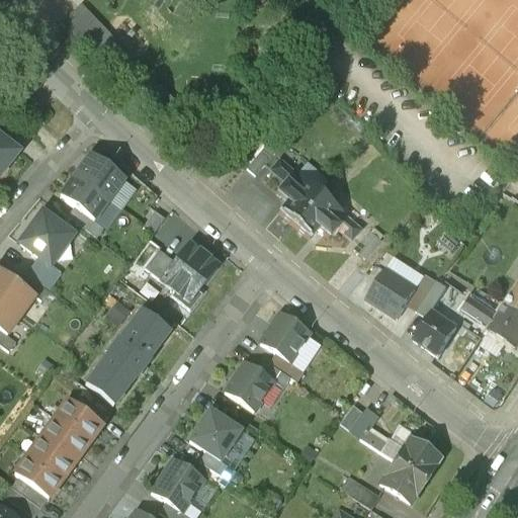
[(187,111),(83,6),(63,25),(167,132),(187,111)]
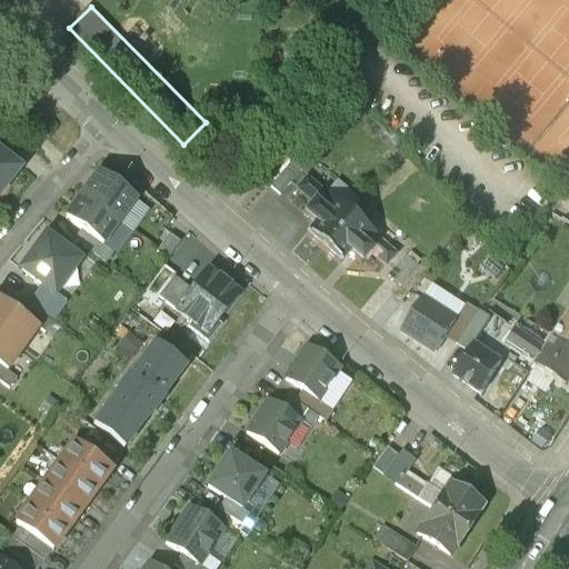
[(568,179),(568,127),(555,143),(542,132),(530,145),(568,179)]
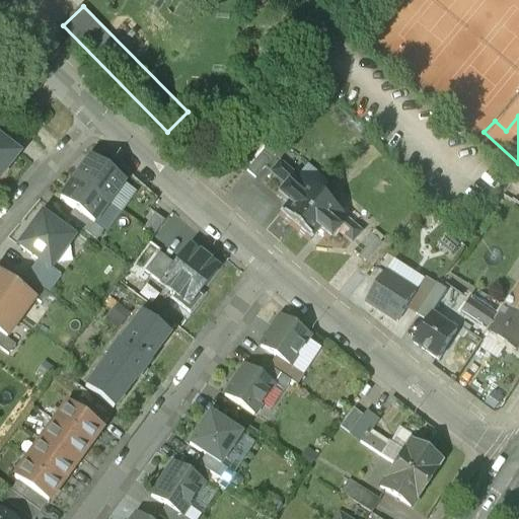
[(0,176),(18,153),(0,138),(0,176)]
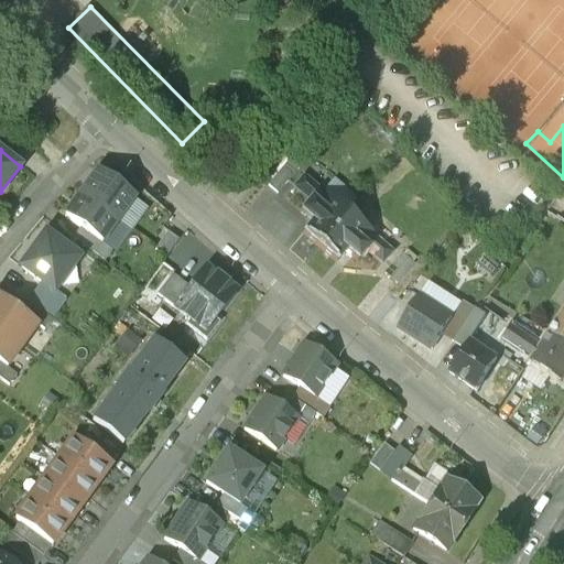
[(98,170),(80,194),(117,220),(134,196),(115,182),(118,179),(101,167),(99,170),(98,170)]
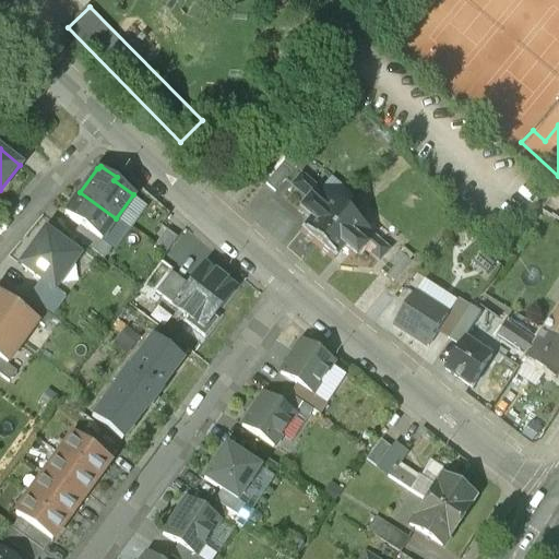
[(345,210),(318,186),(301,173),(292,183),(308,198),(298,207),(310,217),(300,228),(318,242),(345,210)]
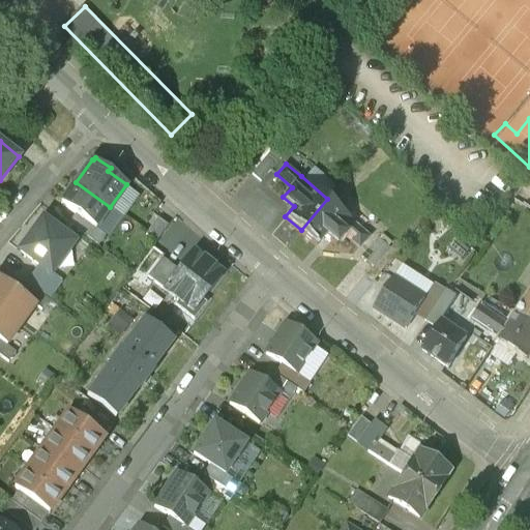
[(76,182),(61,202),(95,227),(110,207),(76,182)]
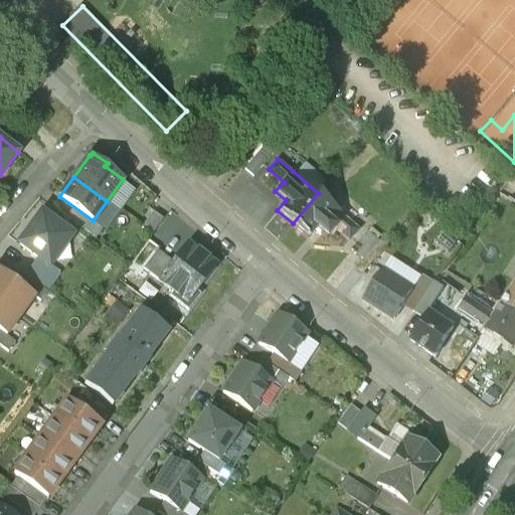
[(318,193),(293,223),(308,236),(316,226),(327,235),(335,225),(349,237),(358,227),(343,215),(344,214),(318,193)]
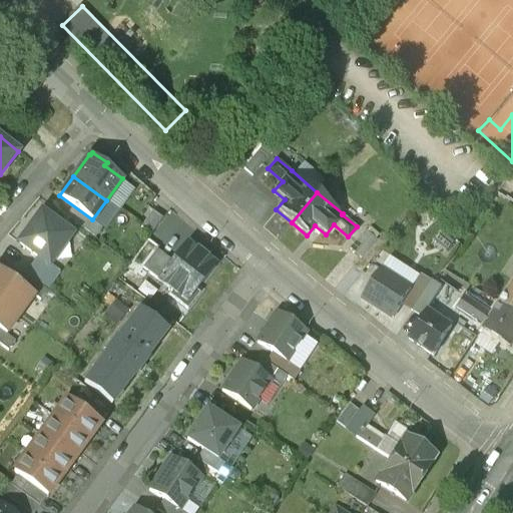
[(71,234),(41,212),(19,242),(37,257),(49,265),(71,234)]
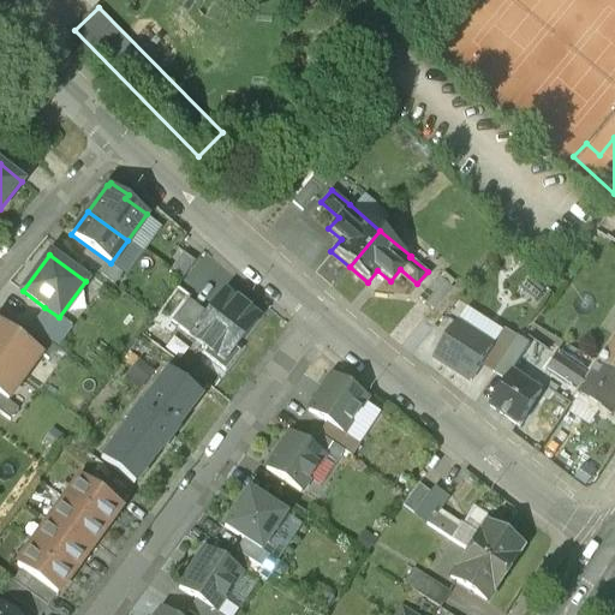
[(455,278),(445,269),(440,274),(451,284),(455,278)]
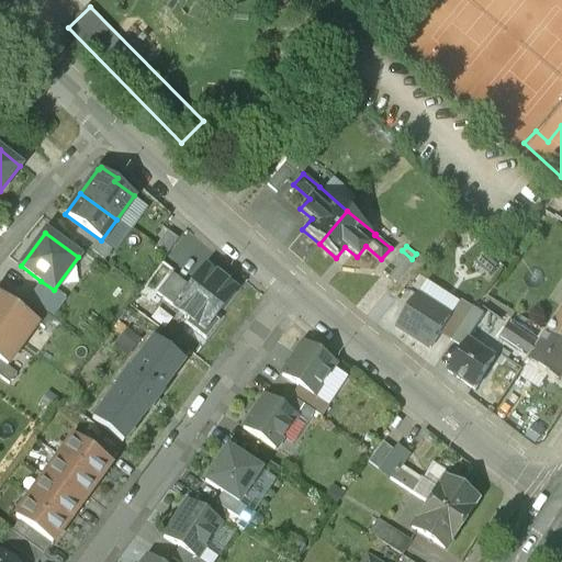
[(402,250),(384,269),(396,279),(413,259),(412,259),(402,250)]
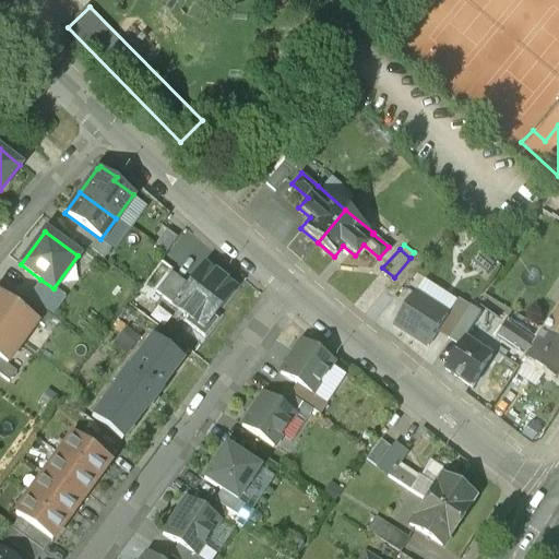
[(204,263),(173,304),(189,316),(186,320),(204,335),(218,318),(214,314),(235,287),(204,263)]
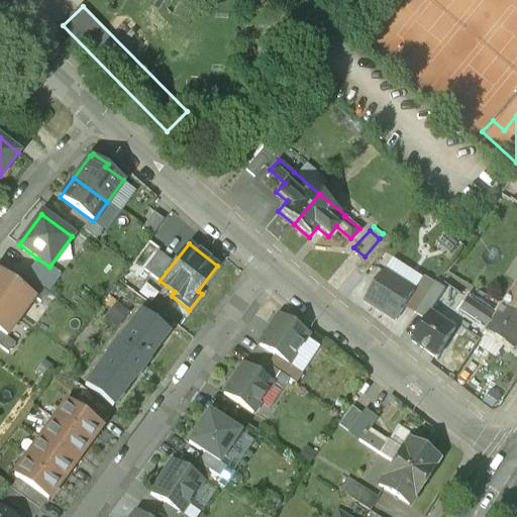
[(49,267),(37,259),(24,276),(47,292),(61,275),(49,267)]
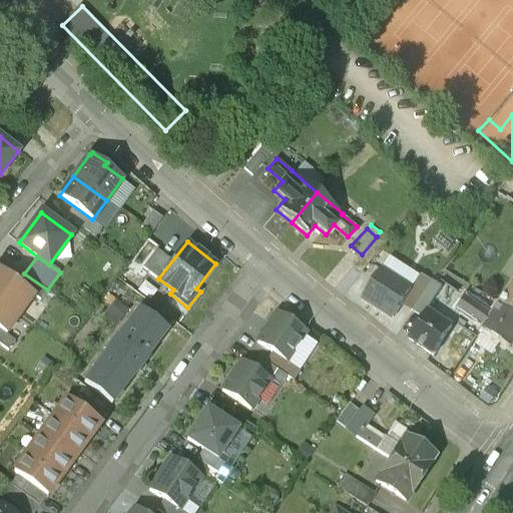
[(410,286),(379,266),(361,295),(391,315),(410,286)]
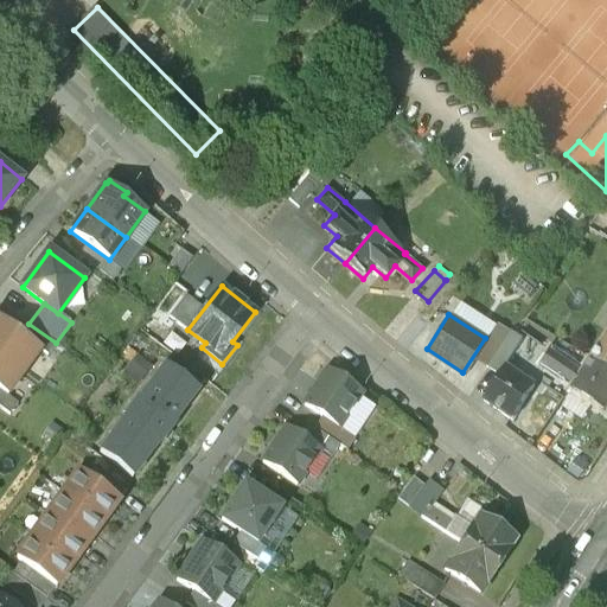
[(20,336),(0,320),(0,355),(24,372),(40,350),(20,336)]
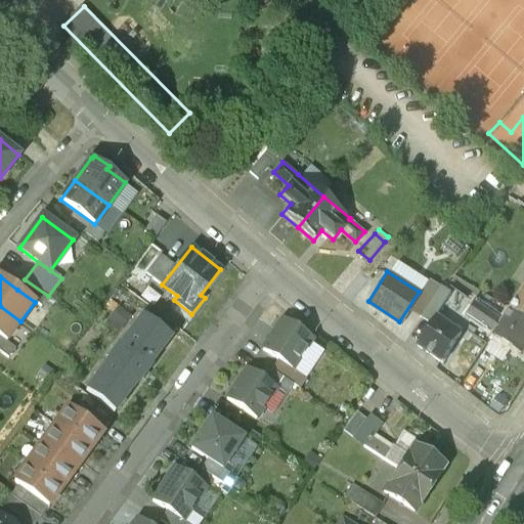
[(48,296),(25,279),(17,290),(35,302),(41,306),(48,296)]
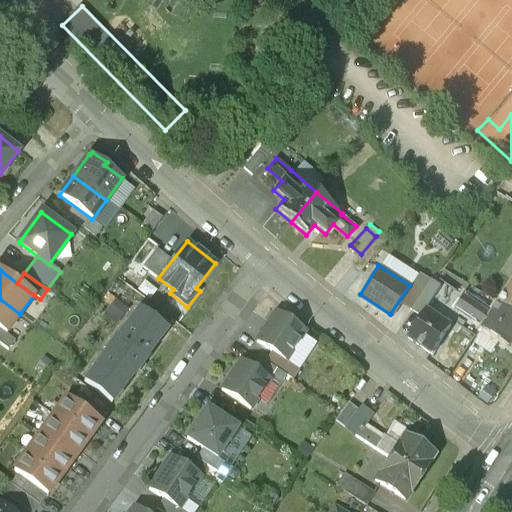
[(511,275),(496,300),(511,310),(511,275)]
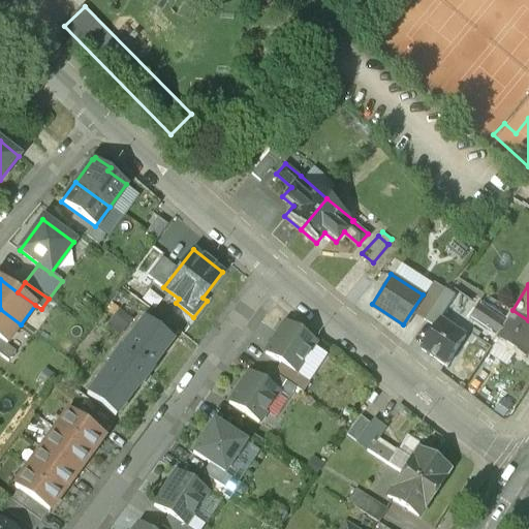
[(528,320),(512,310),(505,321),(478,303),(470,315),(497,334),(496,336),(517,348),(516,349),(526,355),(528,350),(528,320)]
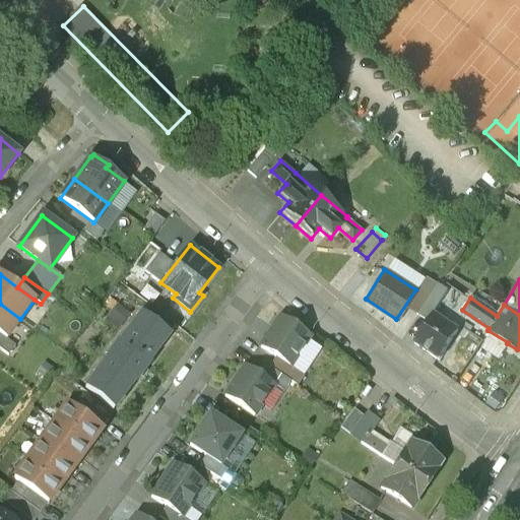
[(20,319),(0,304),(0,333),(6,338),(20,319)]
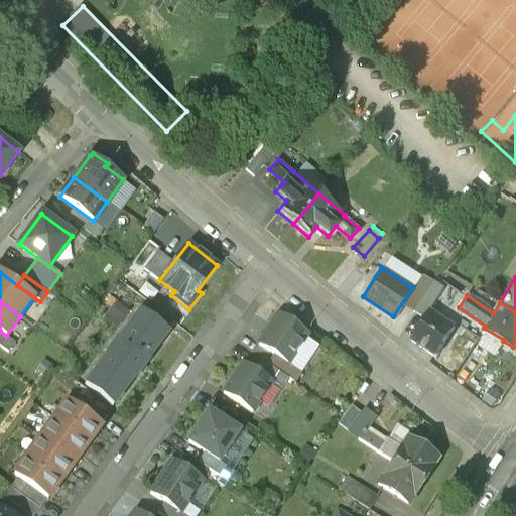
[(437,313),(427,307),(421,317),(422,317),(409,338),(424,348),(424,349),(433,355),(440,345),(439,345),(453,325),(437,314),(437,313)]
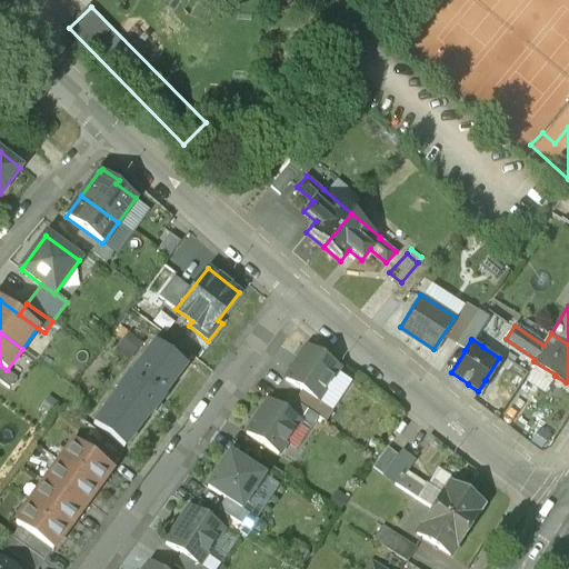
[(129,376),(118,390),(119,390),(95,423),(123,446),(149,412),(149,413),(160,399),(159,398),(183,366),(155,343),(130,376),(129,376)]
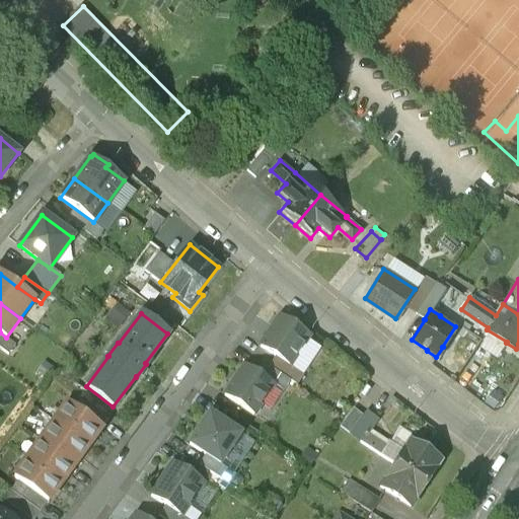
[(281,314),(261,345),(290,364),(310,334),(281,314)]
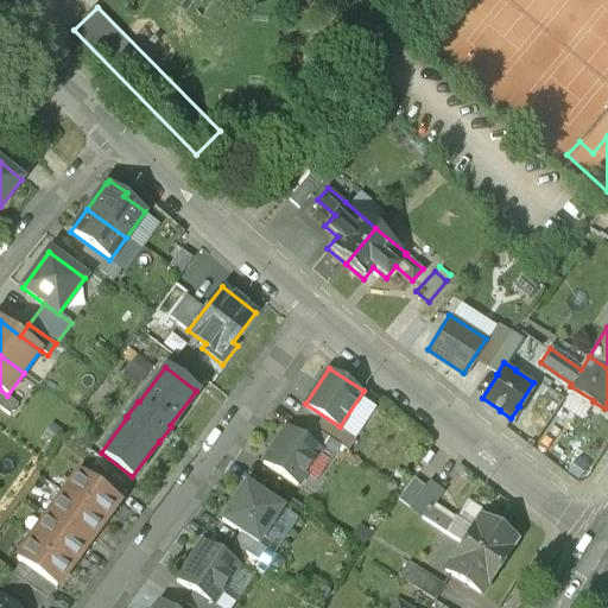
[(7,396),(0,390),(0,407),(10,415),(18,404),(7,396)]
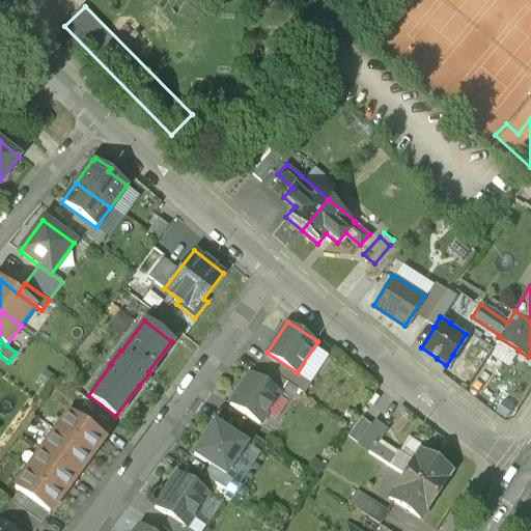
[(281,392),(250,371),(230,401),(261,421),(281,392)]
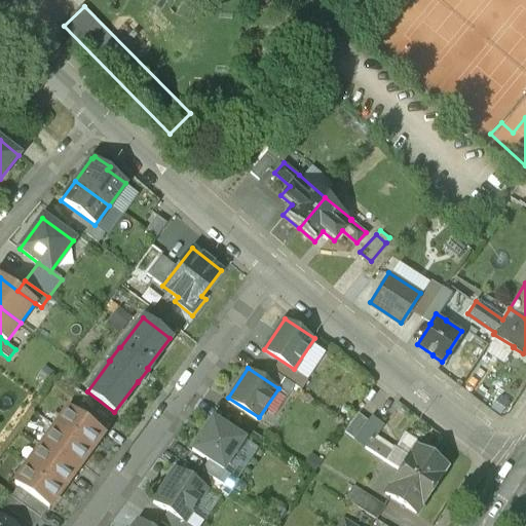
[(109,423),(79,402),(72,412),(102,434),(109,423)]
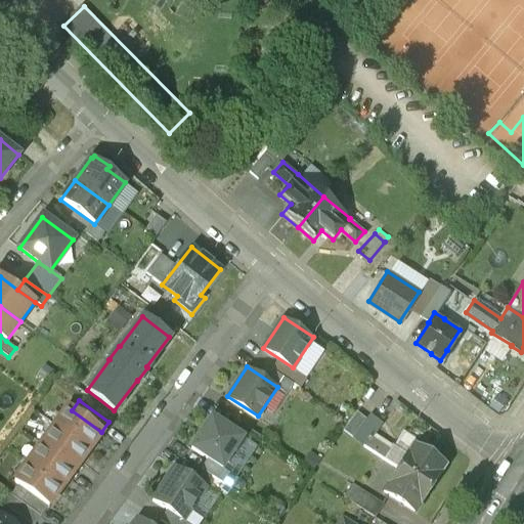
[(72,410),(68,407),(54,426),(89,451),(102,433),(101,432),(72,410)]
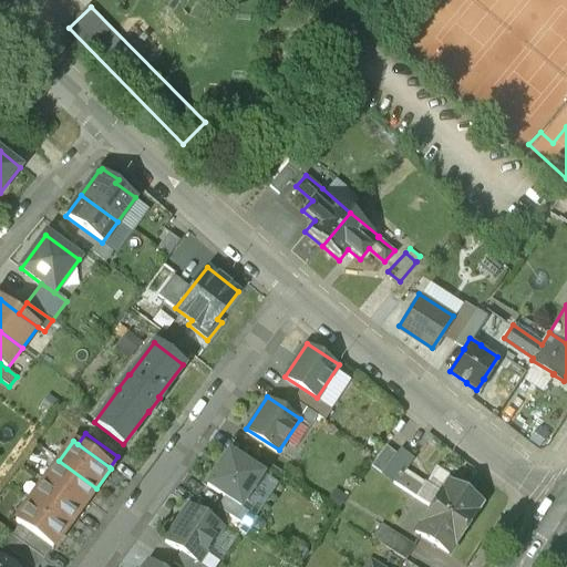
[(263,473),(229,451),(206,485),(239,507),(263,473)]
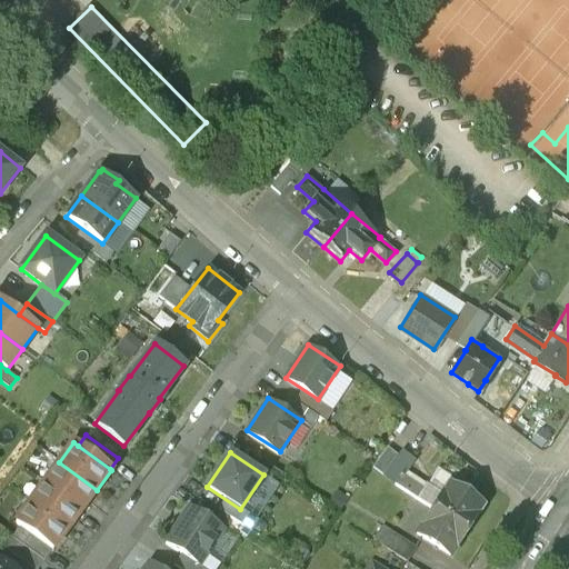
[(97,490),(59,462),(45,482),(82,510),(97,490)]
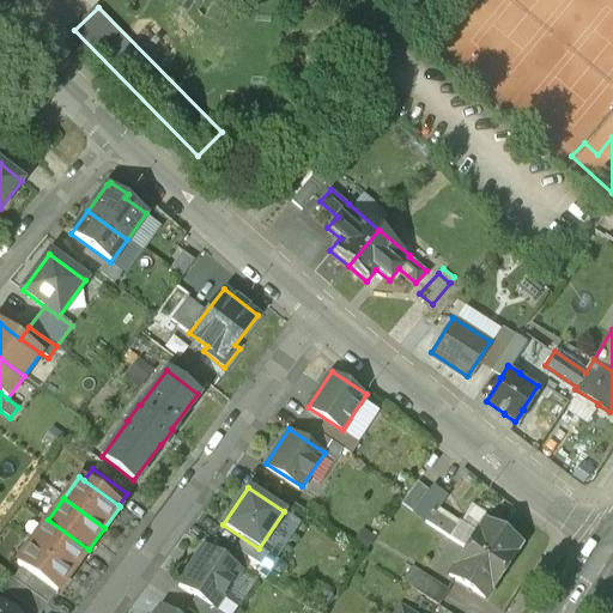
[(455,525),(431,509),(425,519),(449,534),(455,525)]
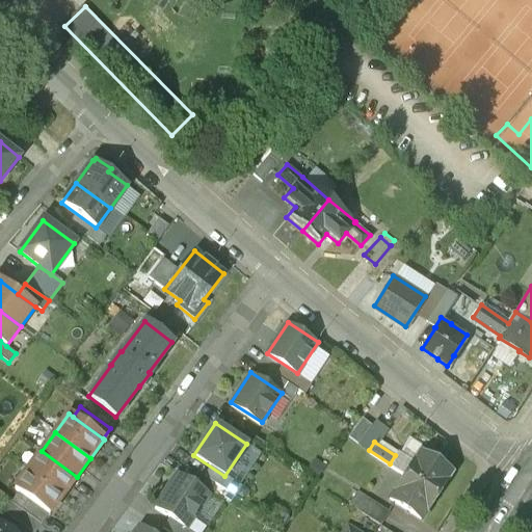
[(450,470),(419,449),(404,473),(434,493),(450,470)]
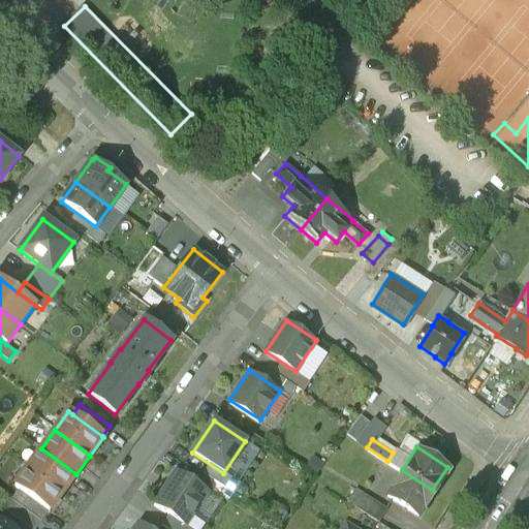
[(76,474),(41,448),(28,467),(62,493),(76,474)]
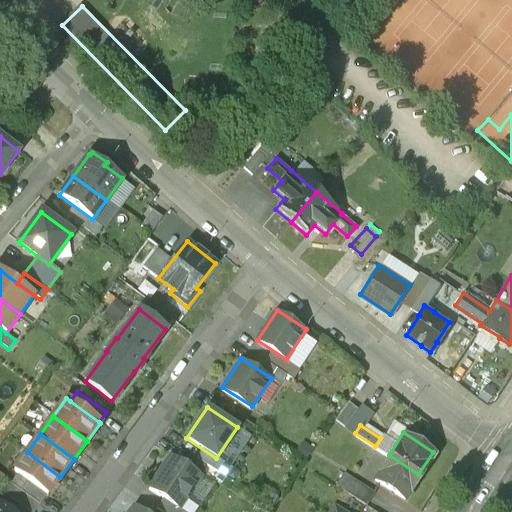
[(27,452),(13,471),(46,495),(47,496),(60,477),(27,452)]
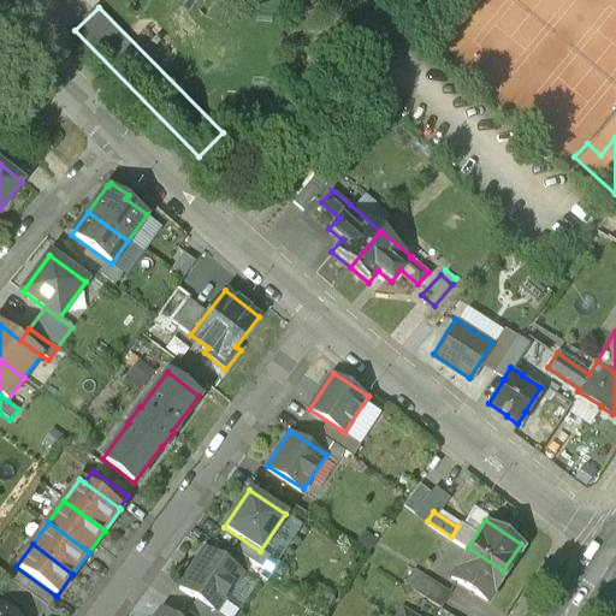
[(242,572),(206,548),(179,588),(215,611),(242,572)]
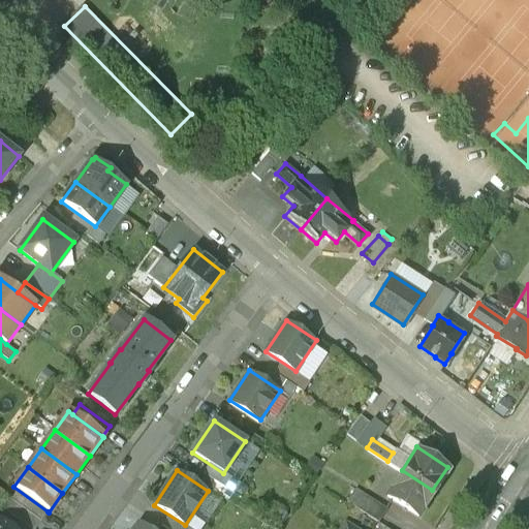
[(432,490),(402,470),(386,494),(417,514),(432,490)]
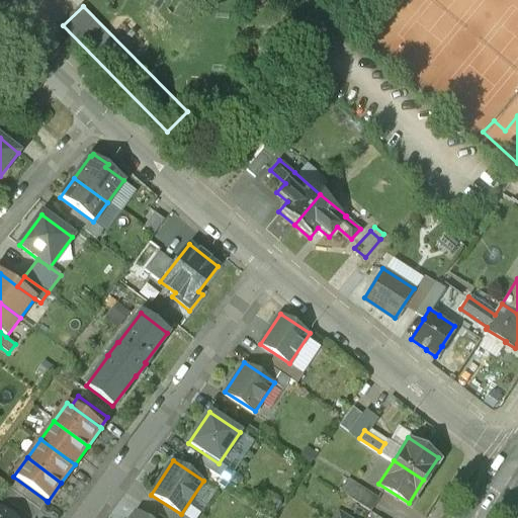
[(379,496),(349,477),(341,489),(370,509),(379,496)]
